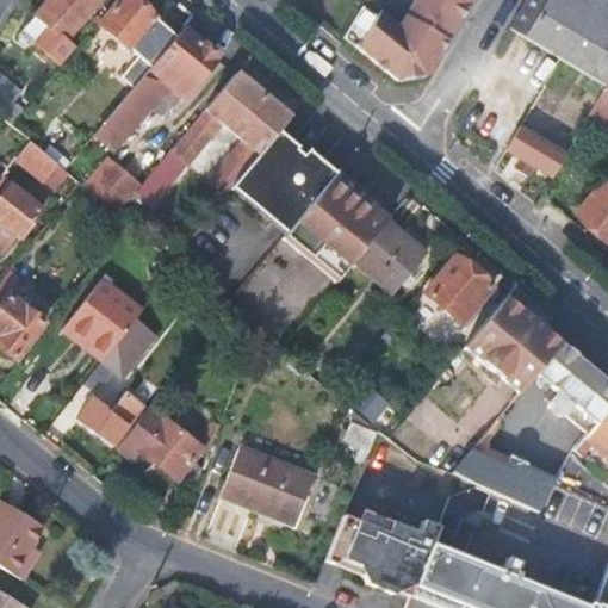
[(51,0),(41,14),(68,38),(99,0),(51,0)]
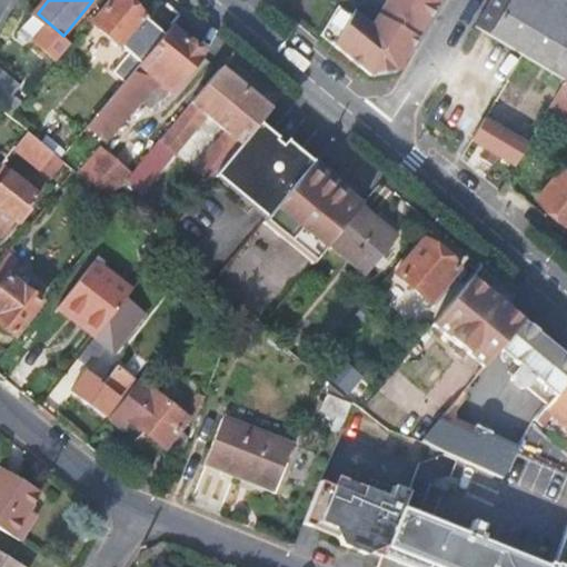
[(112,0),(95,22),(123,47),(149,18),(127,0),(112,0)]
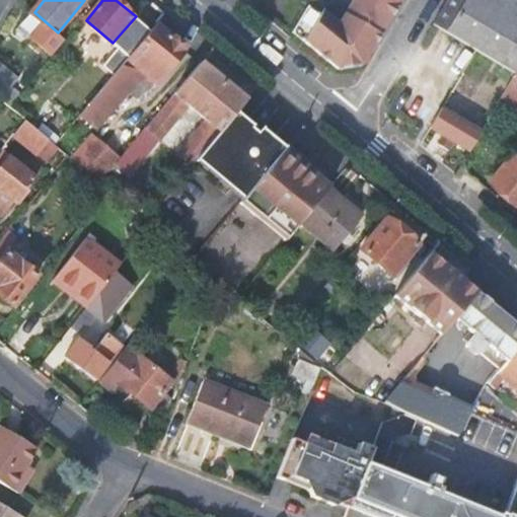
[(360,0),(345,25),(306,3),(290,29),(318,53),(320,50),(338,63),(361,61),(372,43),(374,44),(400,0),(360,0)]
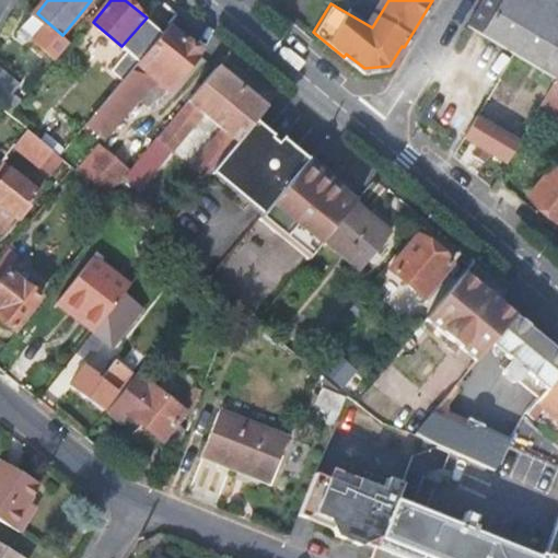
[(469,25),(557,78),(557,22),(520,0),(484,0),(474,19),(469,25)]
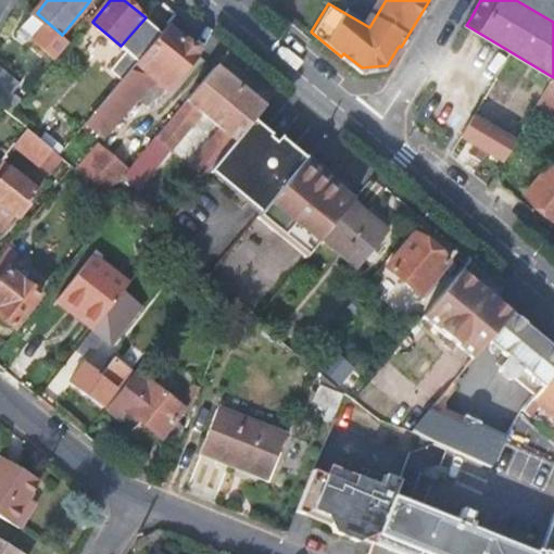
[(516,0),(553,22),(553,0),(516,0)]
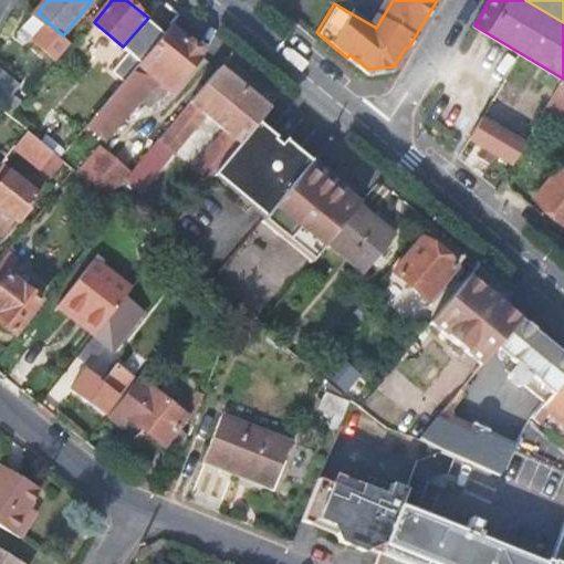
[(169,27),(87,125),(105,141),(156,80),(163,84),(158,90),(164,94),(167,90),(173,93),(204,55),(169,27)]
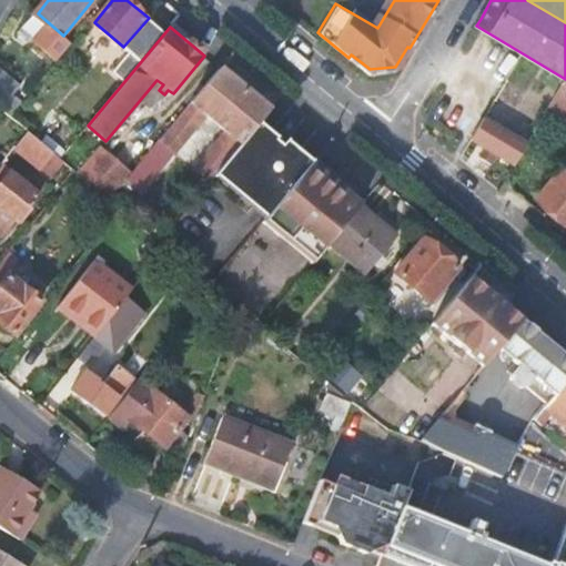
[(0,68),(0,107),(10,115),(22,102),(13,94),(20,86),(0,68)]
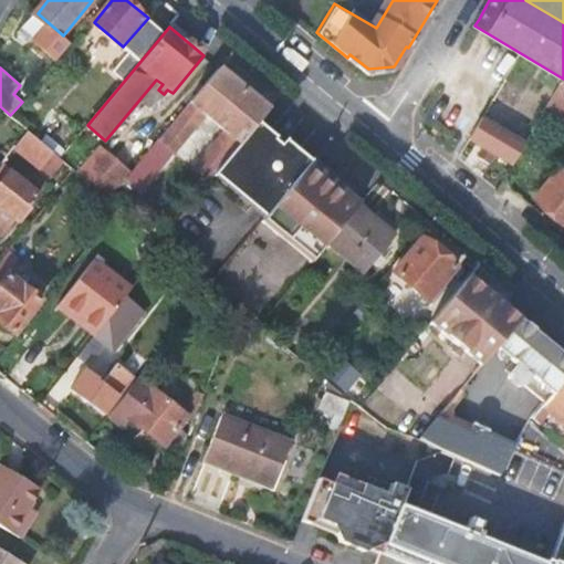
[(219,68),(143,159),(158,171),(195,127),(195,118),(201,112),(229,135),(223,143),(215,144),(192,171),(207,184),(215,175),(257,123),(269,110),(219,68)]
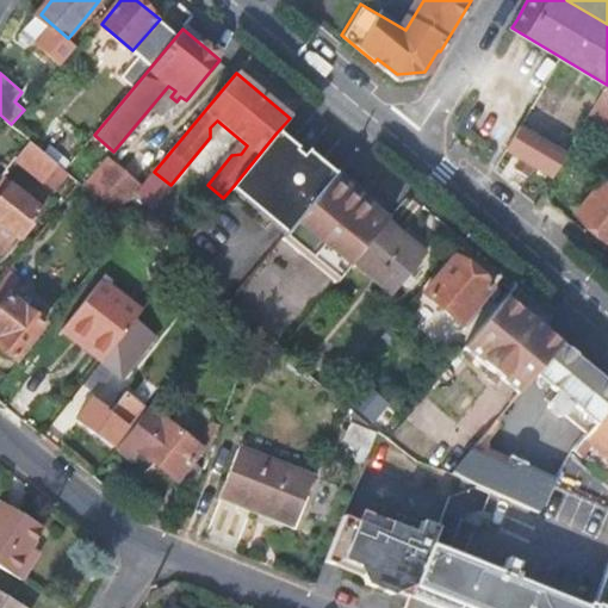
[(593,112),(607,121),(607,88),(593,112)]
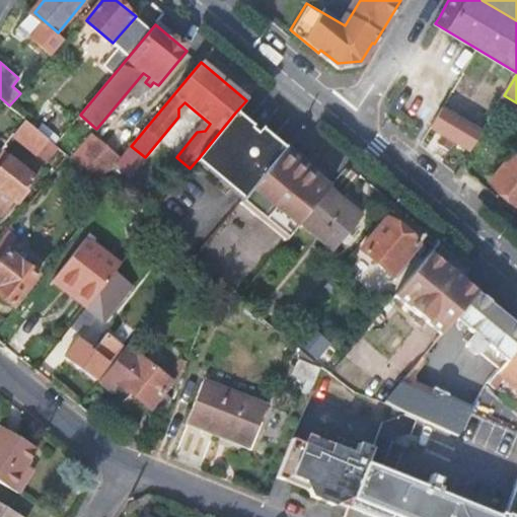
[(432,125),(445,132),(439,141),(451,148),(457,140),(470,148),(484,129),(444,104),(432,125)]
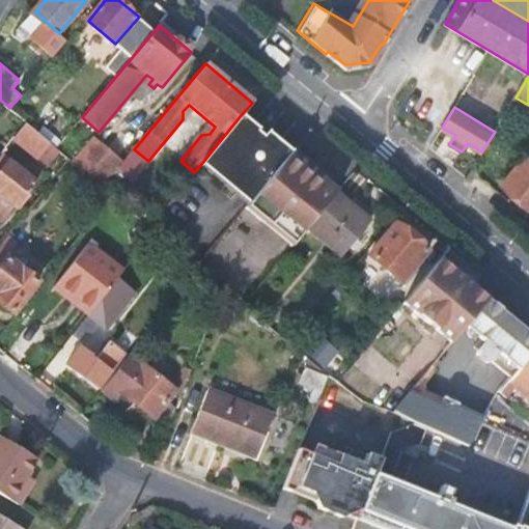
[(241,115),(201,164),(249,202),(293,149),(294,148),(269,128),(263,135),(241,115)]
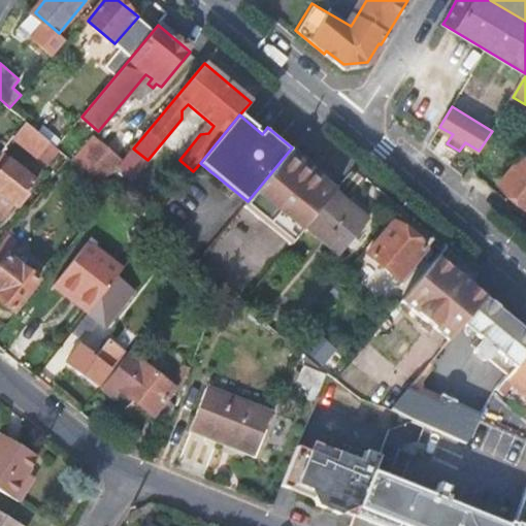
[(15,135),(40,155),(51,141),(27,122),(15,135)]
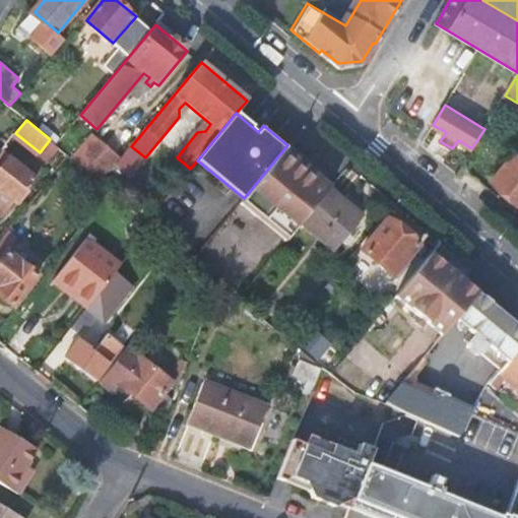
[(93,136),(74,159),(81,166),(101,142),(93,136)]
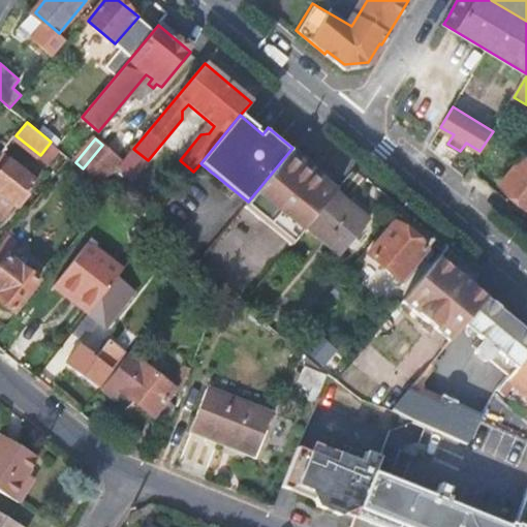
[(102,145),(83,168),(103,186),(123,162),(102,145)]
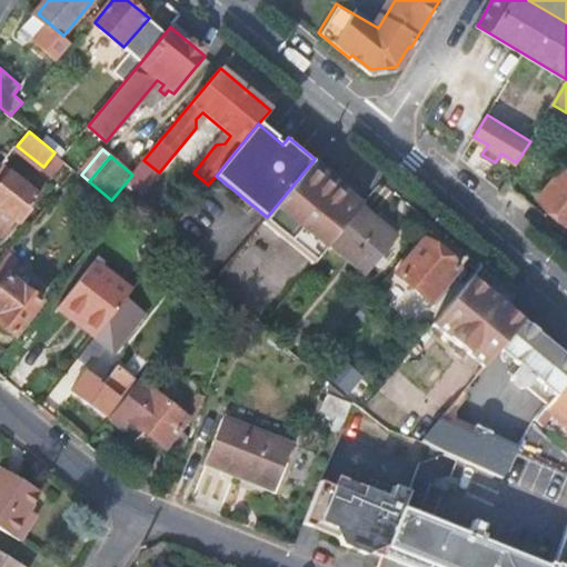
[(267,217),(261,224),(312,266),(332,241),(361,206),(364,204),(314,160),(267,217)]
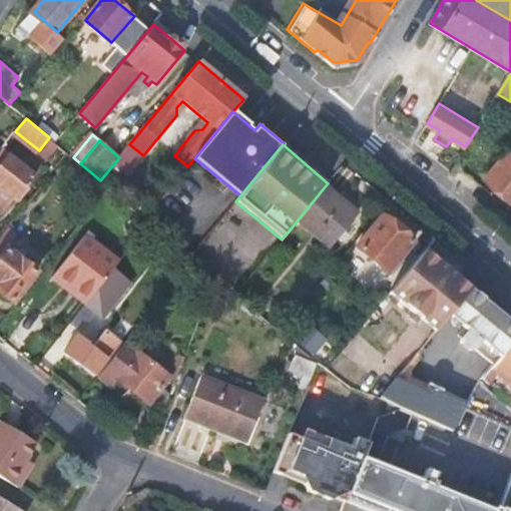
[(506,150),(481,177),(510,201),(510,153),(506,150)]
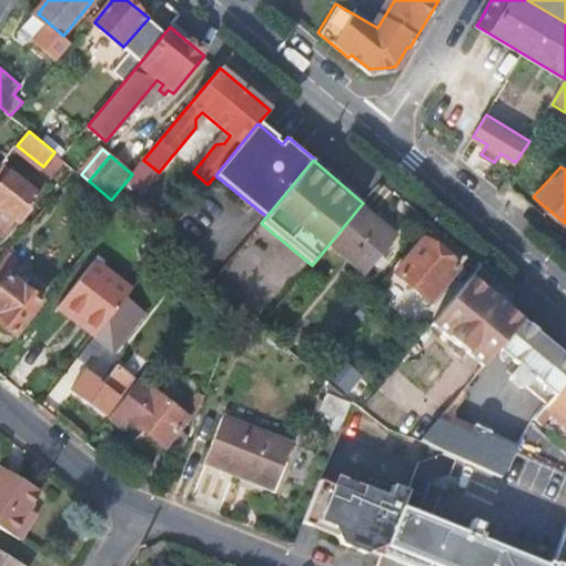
[(11,170),(0,183),(0,230),(6,234),(19,218),(21,219),(41,193),(11,170)]
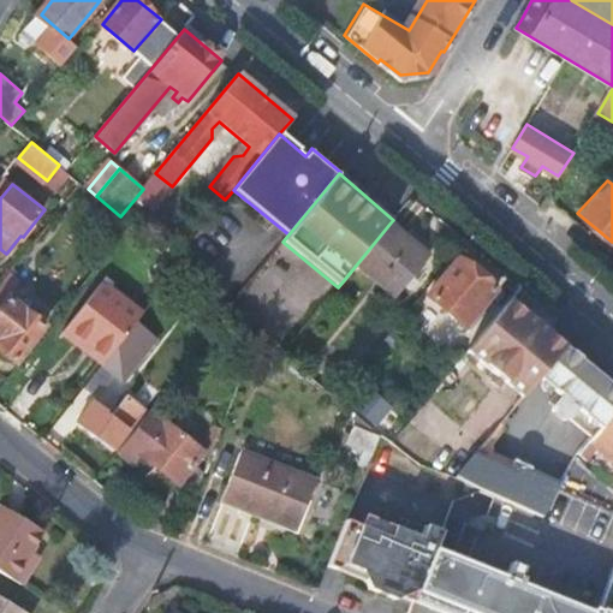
[(141,231),(176,260),(192,238),(158,209),(141,231)]
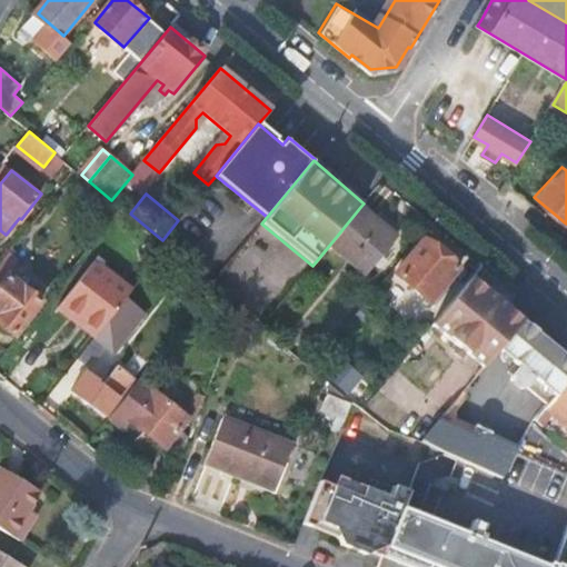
[(332,241),(370,272),(399,237),(361,206),(332,241)]
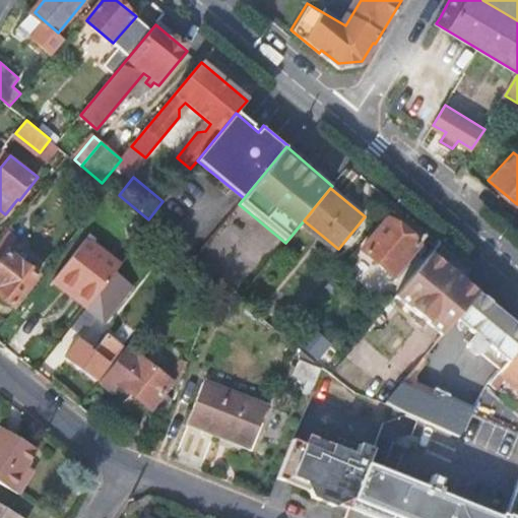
[(388,218),(363,249),(392,275),(418,244),(388,218)]
